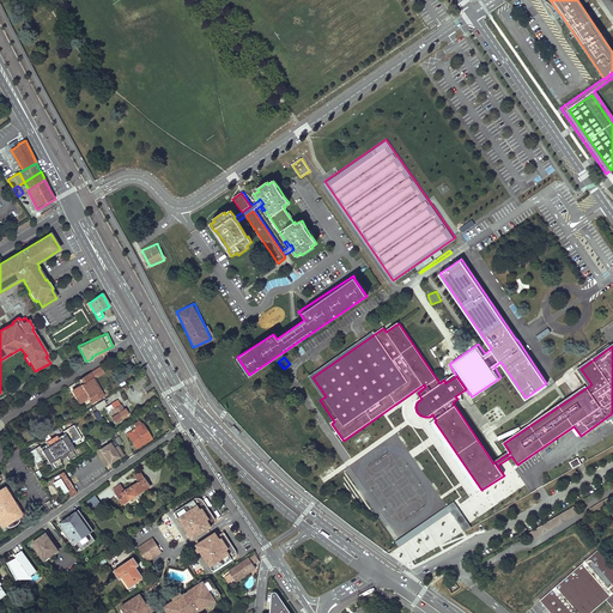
[(80,384),(72,388),(79,401),(87,398),(91,404),(102,396),(101,393),(98,392),(91,378),(91,377),(89,372),(78,380),(80,384)]
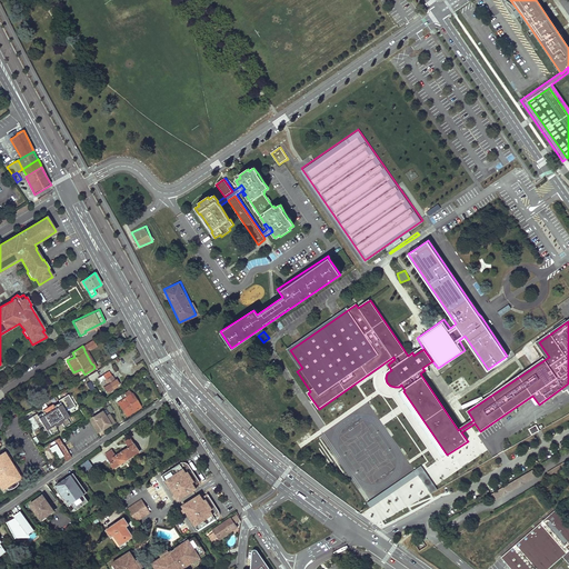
[(97,370),(88,375),(90,380),(99,375),(97,370)]
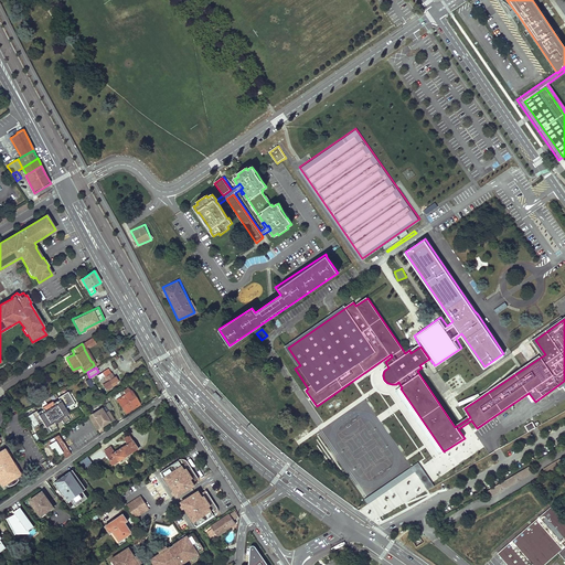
[(112,377),(107,369),(100,373),(103,376),(100,377),(105,385),(107,383),(109,386),(116,383),(113,377),(112,377)]
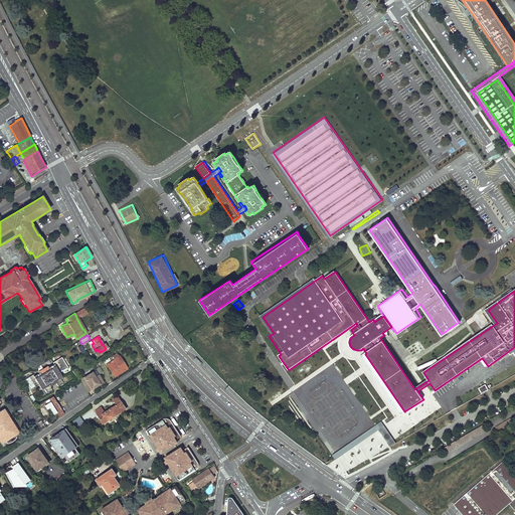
[(115,359),(106,363),(114,376),(127,368),(120,355),(119,356),(117,353),(113,356),(115,359)]
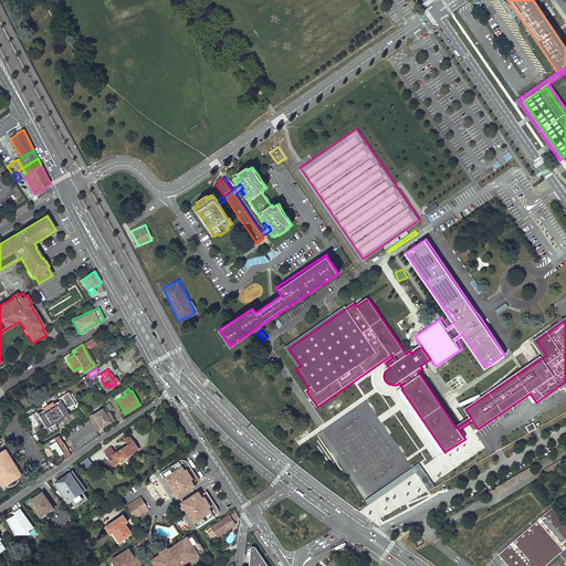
[(35,411),(25,417),(33,429),(42,423),(48,433),(56,428),(54,423),(61,420),(63,423),(71,418),(65,408),(74,402),(66,391),(58,397),(59,399),(53,402),(52,400),(41,407),(42,409),(37,412),(35,411)]
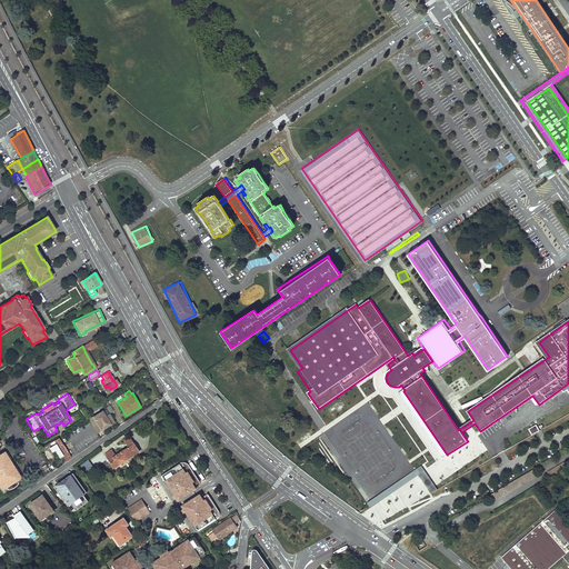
[(115,421),(109,412),(95,421),(101,430),(115,421)]
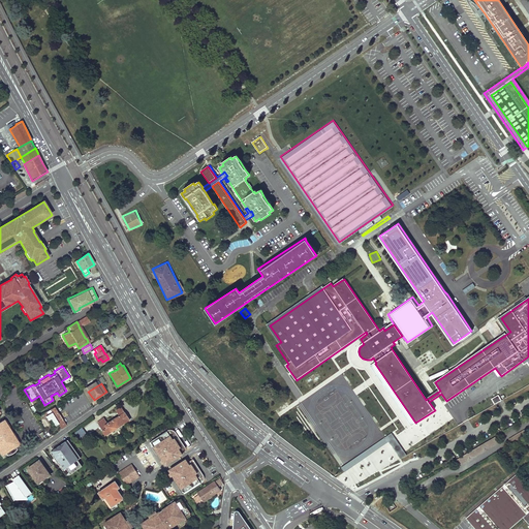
[(494,403),(501,400),(499,395),(492,398),(494,403)]
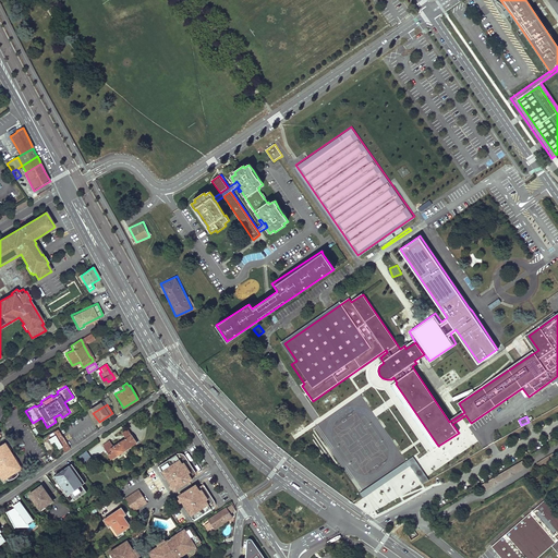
[(323,420),(313,426),(359,493),(371,485),(368,484),(370,478),(362,477),(363,466),(364,465),(360,459),(362,458),(355,458),(356,452),(354,453),(346,452),(337,451),(334,446),(334,440),(329,439),(325,432),(326,420),(323,420)]
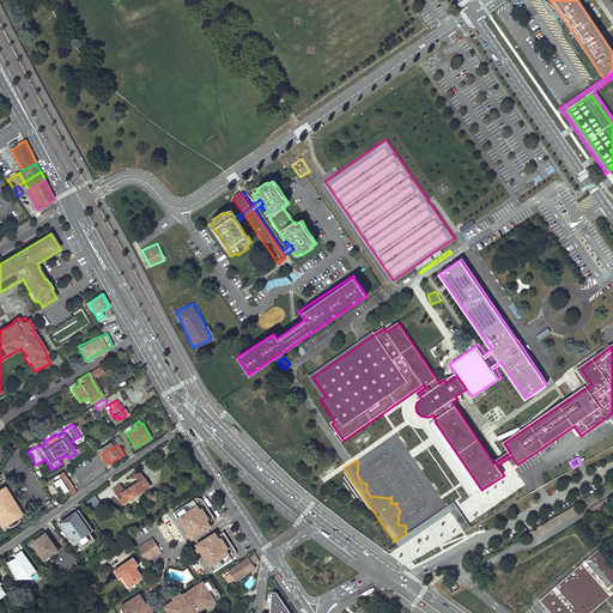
[(550,471),(553,478),(560,473),(557,467),(550,471)]
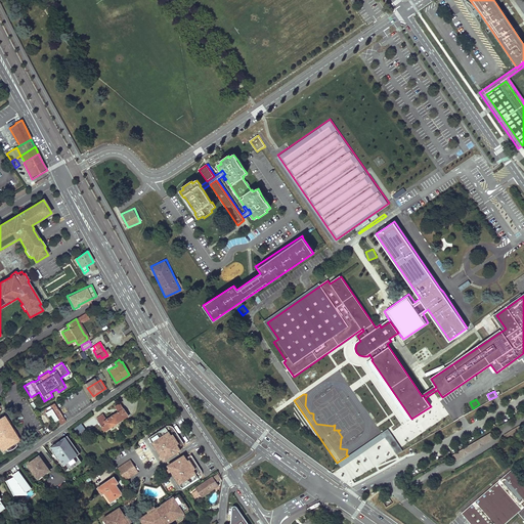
[(54,402),(49,405),(60,425),(66,421),(54,402)]
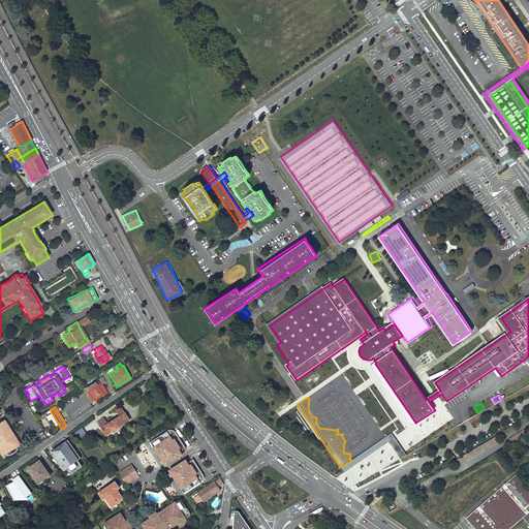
[(103,417),(98,422),(106,435),(129,419),(122,407),(117,410),(120,415),(113,421),(112,418),(106,422),(103,417)]
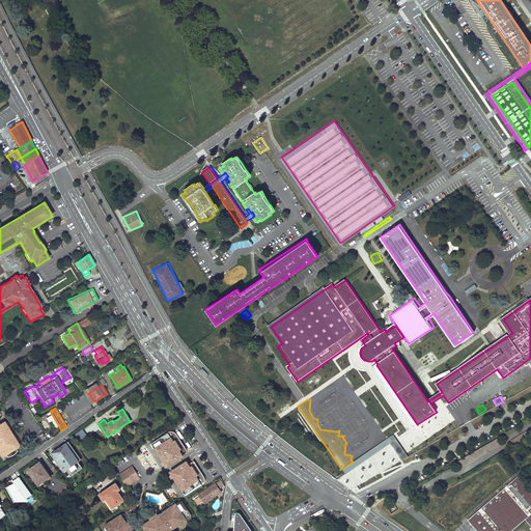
[(2,421),(0,422),(0,455),(4,453),(5,456),(7,456),(9,455),(10,454),(12,454),(14,452),(15,451),(16,450),(14,447),(18,445),(2,421)]
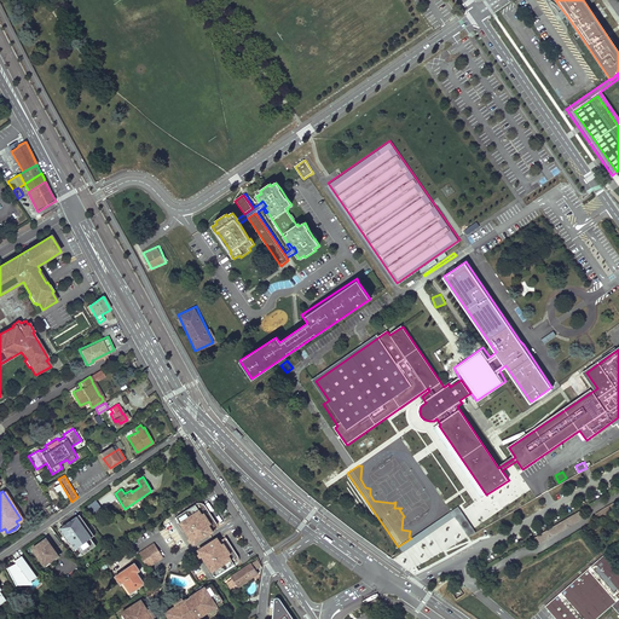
[(618,507),(618,499),(595,514),(599,519),(618,507)]
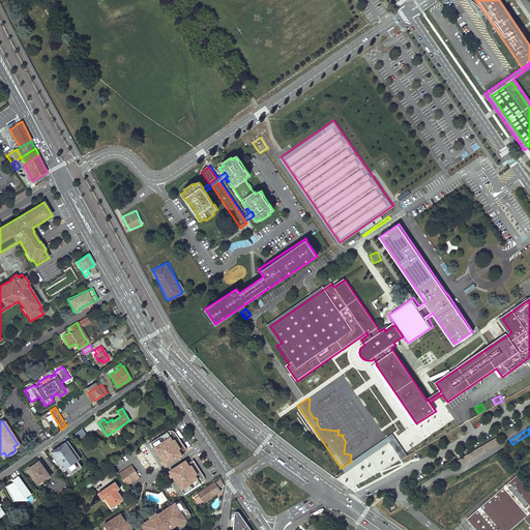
[(88,436),(83,429),(76,434),(81,441),(88,436)]
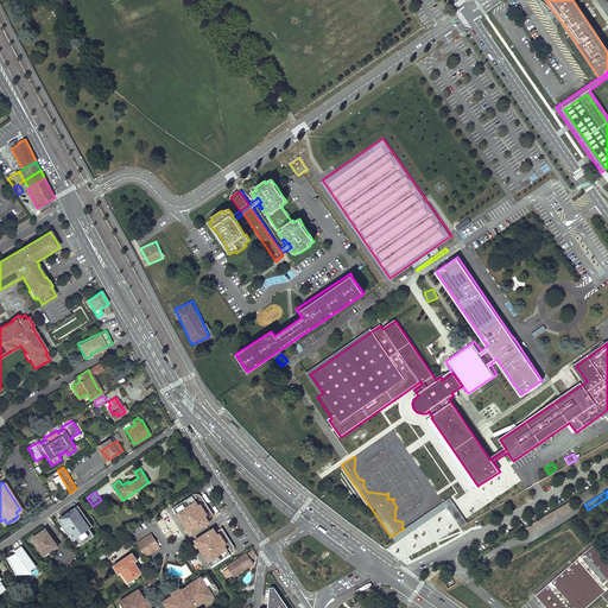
[(194,496),(175,508),(192,536),(210,524),(209,521),(215,517),(209,506),(206,501),(202,496),(197,495),(194,496)]
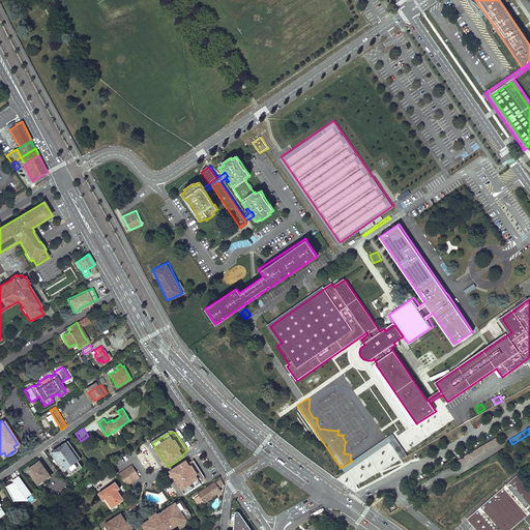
[(394,435),(341,466),(354,488),(407,457),(394,435)]
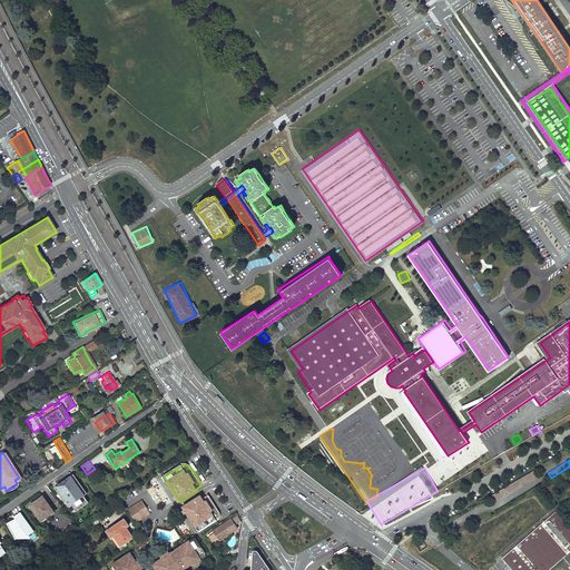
[(79,490),(66,472),(56,479),(56,480),(47,487),(53,495),(65,487),(71,495),(79,490)]
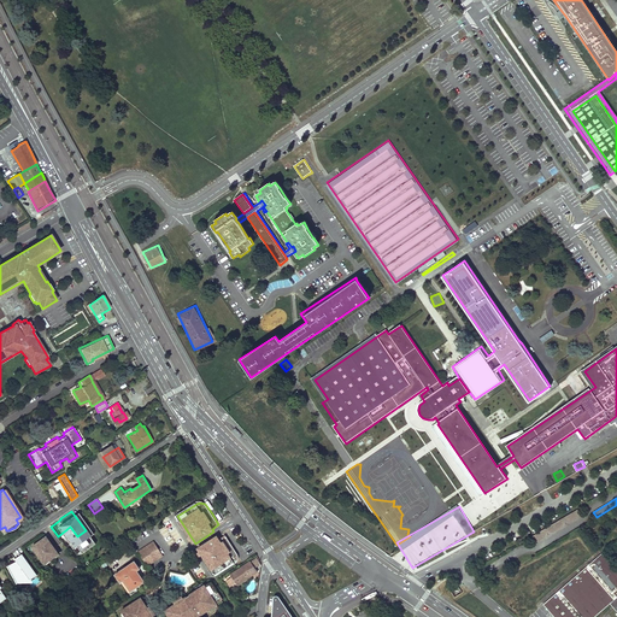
[(99,533),(90,521),(87,524),(95,536),(99,533)]
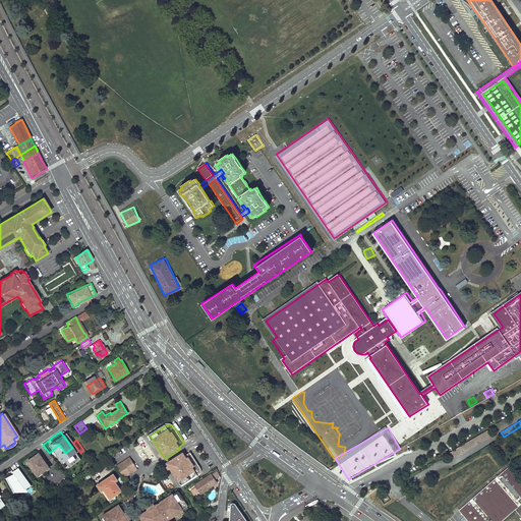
[(184,455),(168,465),(183,487),(198,477),(203,473),(203,470),(200,467),(196,461),(191,453),(186,457),(184,455)]
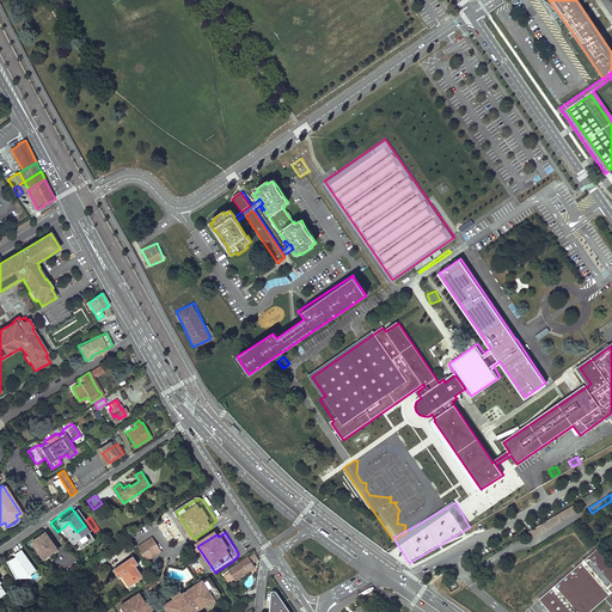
[(46,533),(31,543),(44,561),(60,549),(60,548),(57,543),(55,543),(54,543),(46,533)]
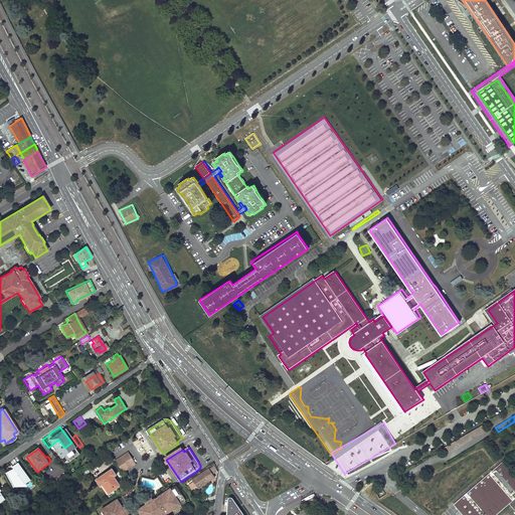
[(136,465),(128,453),(116,461),(124,472),(136,465)]
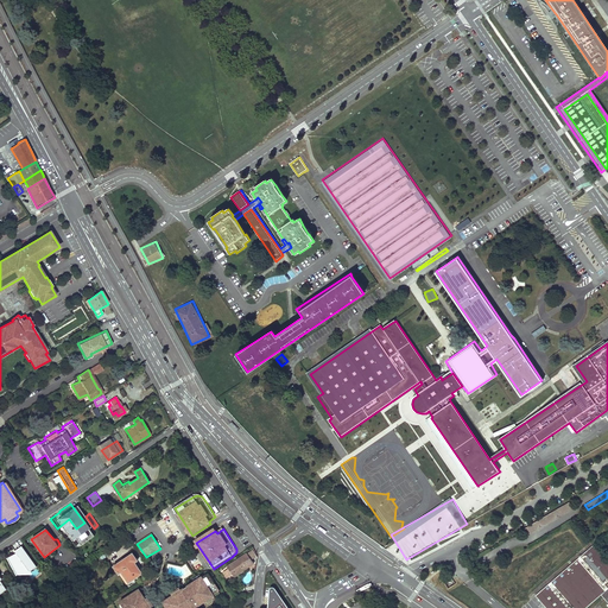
[(607,561),(594,544),(538,594),(550,607),(584,607),(602,594),(607,601),(607,605),(607,606),(607,605),(607,561)]
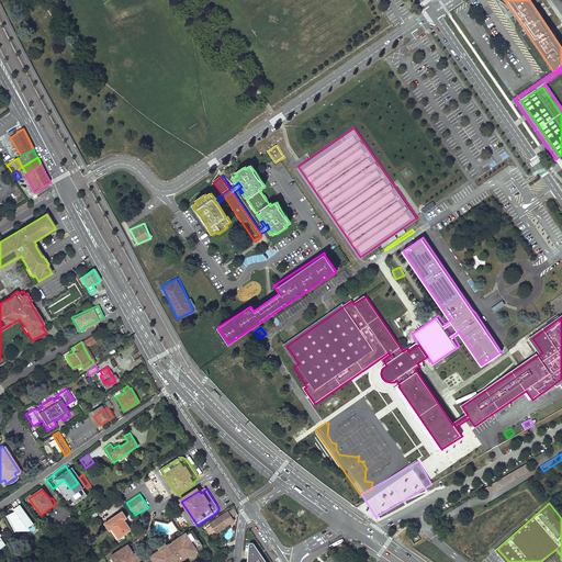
[(33,524),(20,505),(13,509),(18,515),(15,516),(15,515),(12,513),(9,518),(14,530),(22,530),(22,527),(24,526),(26,529),(33,524)]
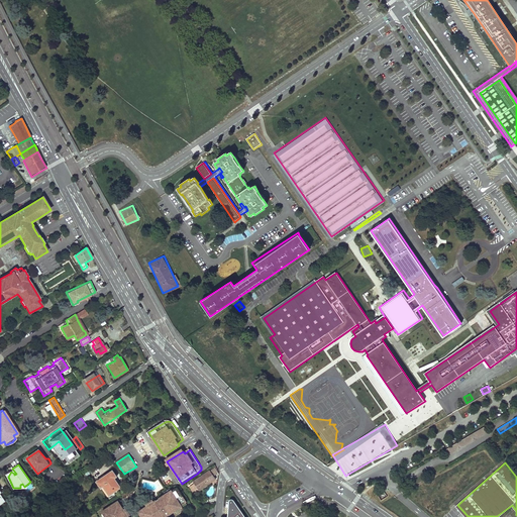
[(216,472),(213,469),(194,483),(200,491),(216,480),(212,474),(216,472)]
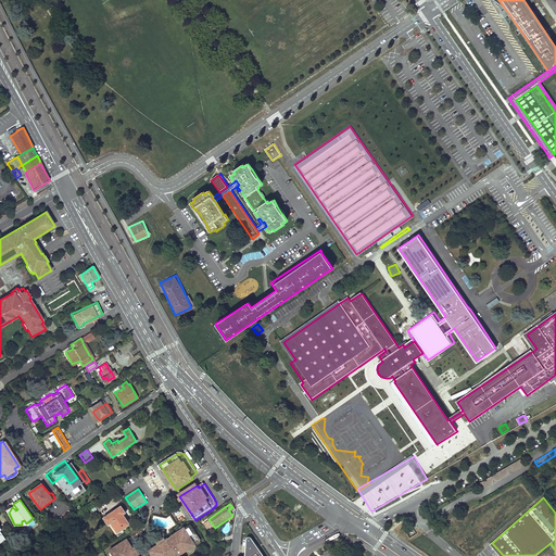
[(125,513),(121,507),(103,517),(108,523),(111,521),(117,531),(128,525),(122,515),(125,513)]
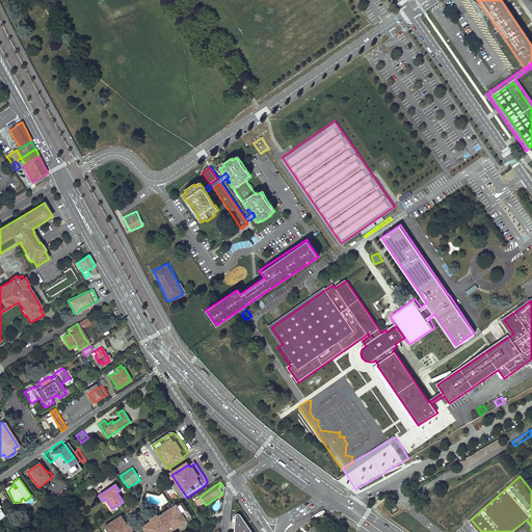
[(192,516),(183,502),(177,506),(177,505),(149,524),(143,528),(145,531),(169,531),(187,522),(186,521),(192,516)]
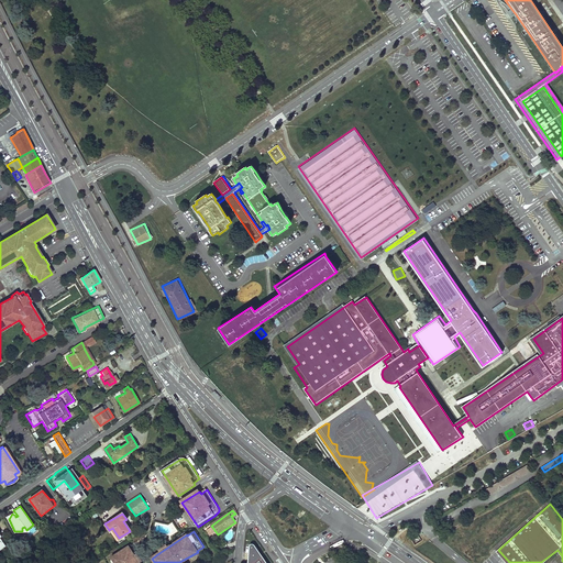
[(250,544),(247,562),(267,562),(264,558),(260,552),(254,543),(253,542),(252,542),(251,542),(250,542),(250,543),(250,544)]
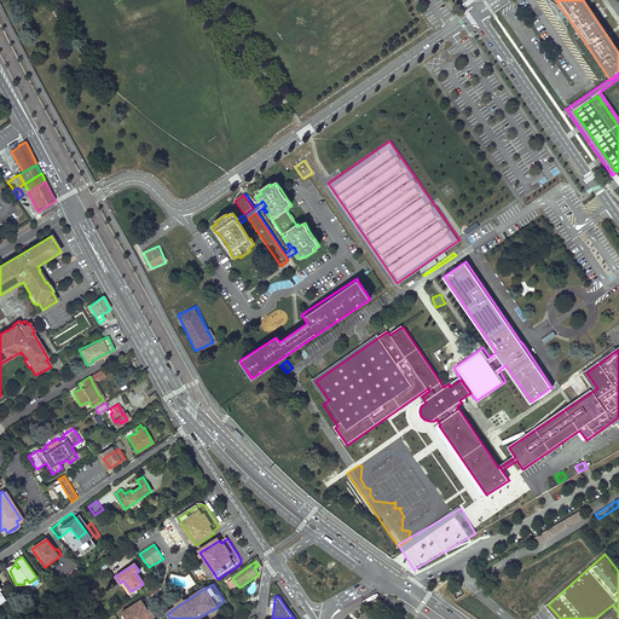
[(145,607),(140,601),(123,612),(128,618),(127,618),(154,618),(146,607),(145,607)]
